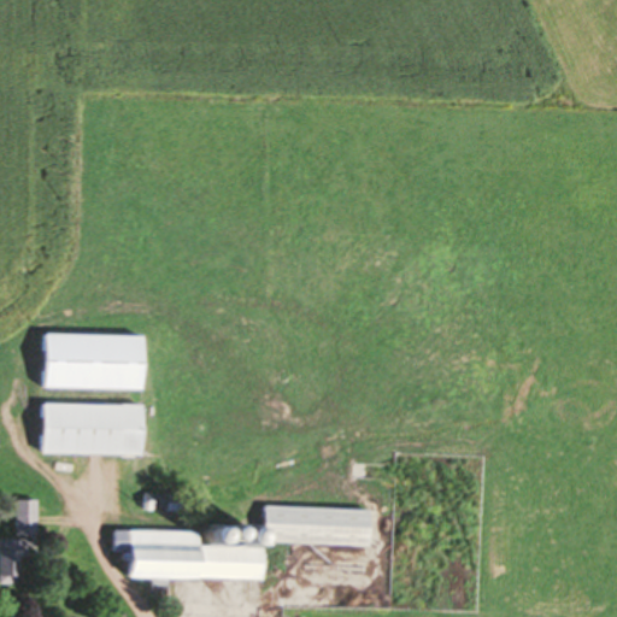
[(43,389),(142,391),(144,335),(45,334),(43,389)]
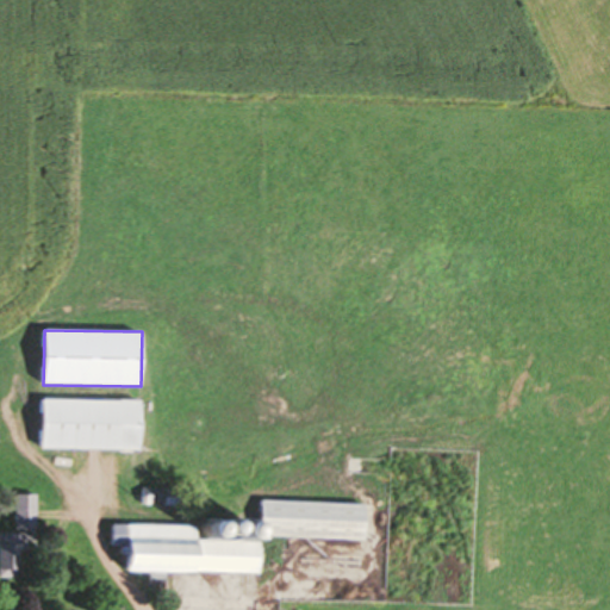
[(42,449),(141,450),(141,400),(43,399),(42,449)]
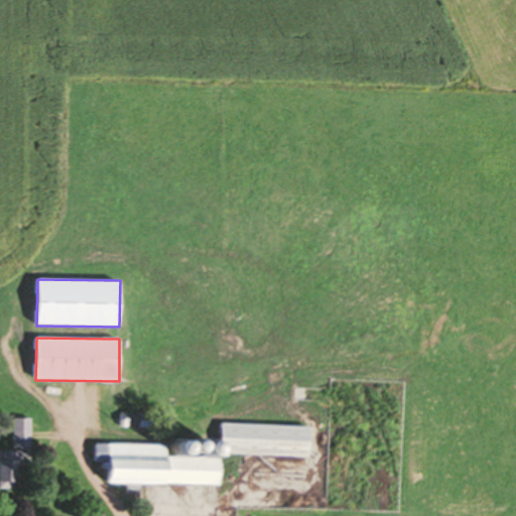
[(0,449),(0,491),(18,491),(18,464),(35,464),(35,450),(32,450),(32,421),(14,421),(14,450),(0,449)]
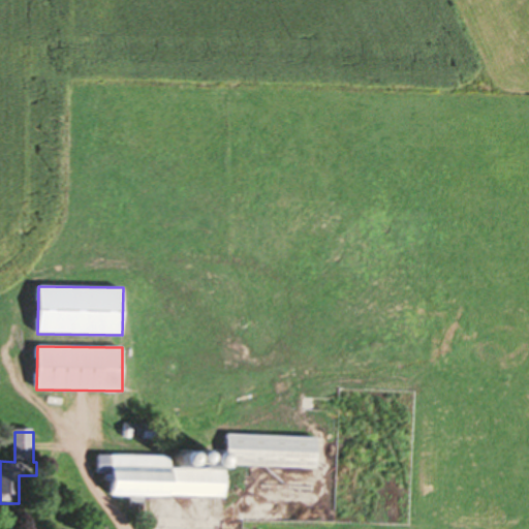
[(317,436),(227,434),(227,466),(317,467),(317,436)]
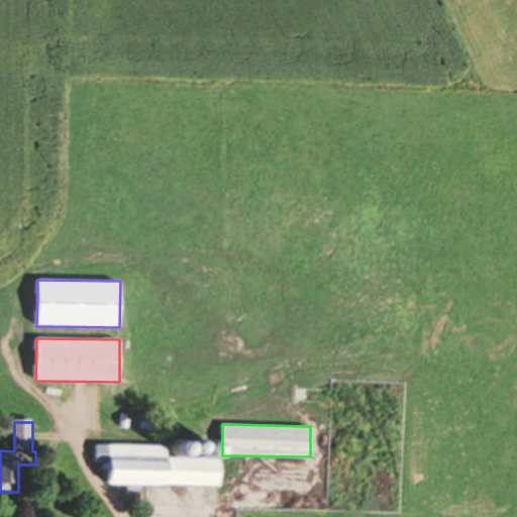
[(167,445),(110,445),(109,484),(221,486),(222,457),(167,457),(167,445)]
